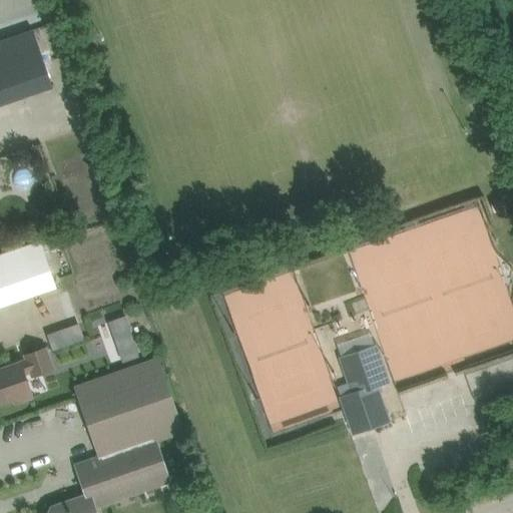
[(31,30),(0,40),(0,82),(6,100),(51,84),(31,30)]
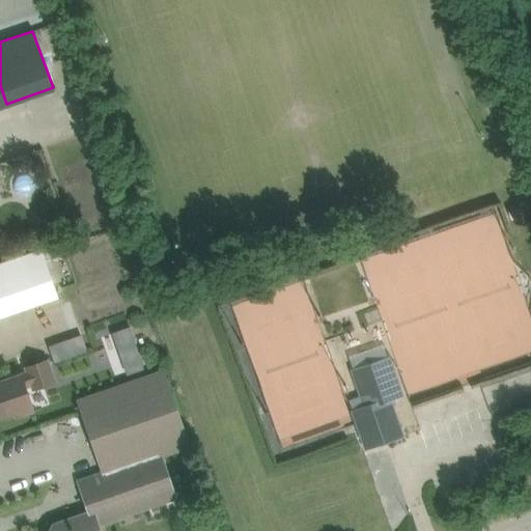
[(522,206),(511,210),(508,211),(511,220),(514,219),(525,216),(522,206)]
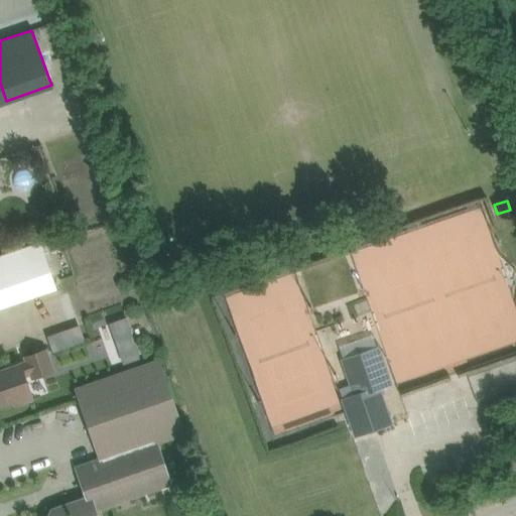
[(0,307),(54,289),(38,242),(0,255),(0,307)]
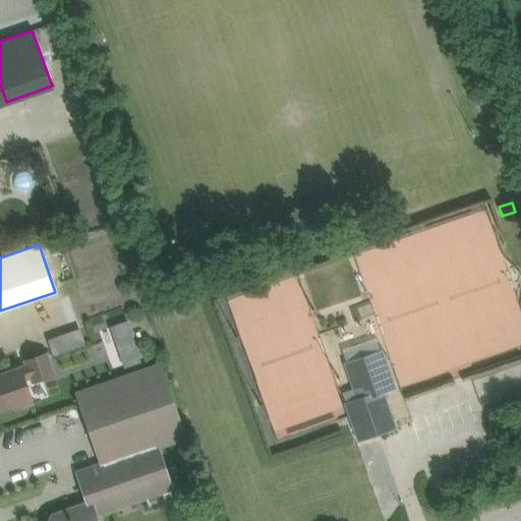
[(125,368),(142,362),(138,351),(121,357),(125,368)]
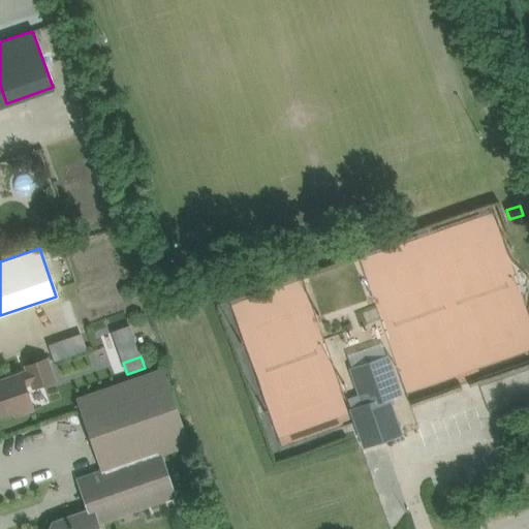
[(364,405),(351,410),(365,446),(401,433),(389,398),(401,394),(387,356),(351,370),(360,394),(364,405)]
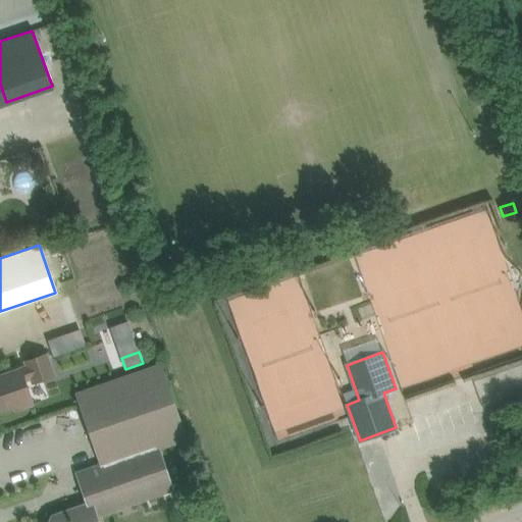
[(27,366),(0,374),(0,412),(14,407),(15,410),(34,405),(25,381),(31,379),(33,383),(54,375),(47,354),(24,361),(27,366)]
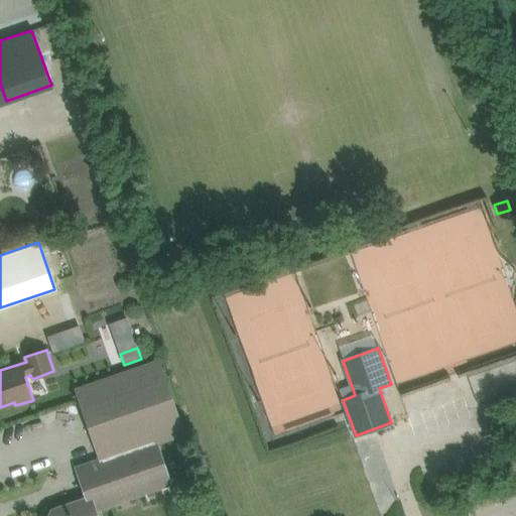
[(74,388),(100,462),(79,469),(86,489),(89,499),(58,509),(56,510),(56,511),(55,511),(54,512),(54,514),(53,515),(96,515),(94,509),(143,491),(167,483),(168,483),(155,446),(185,435),(159,359),(74,388)]
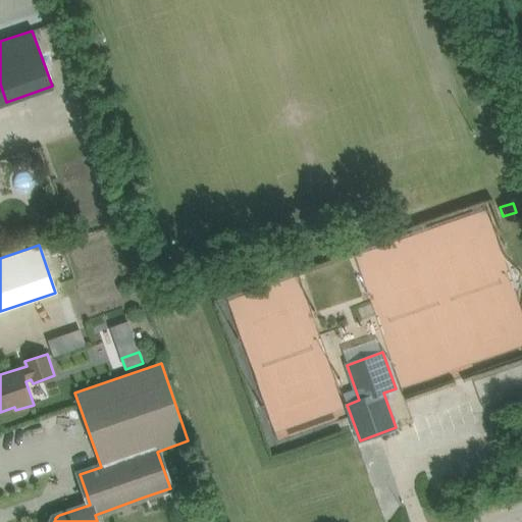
[(343,393),(347,405),(359,400),(355,388),(343,393)]
